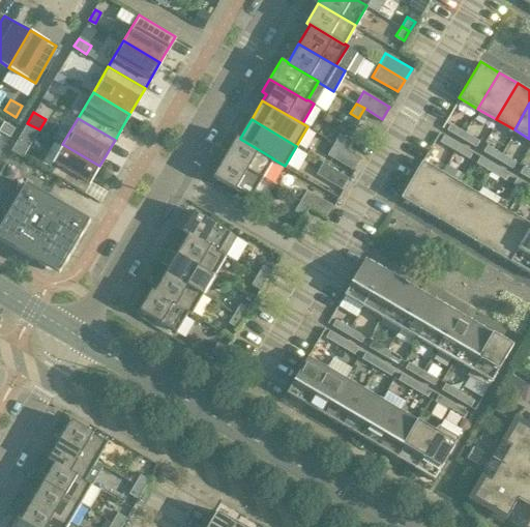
[(0,125),(0,129),(9,136),(15,126),(3,120),(0,125)]
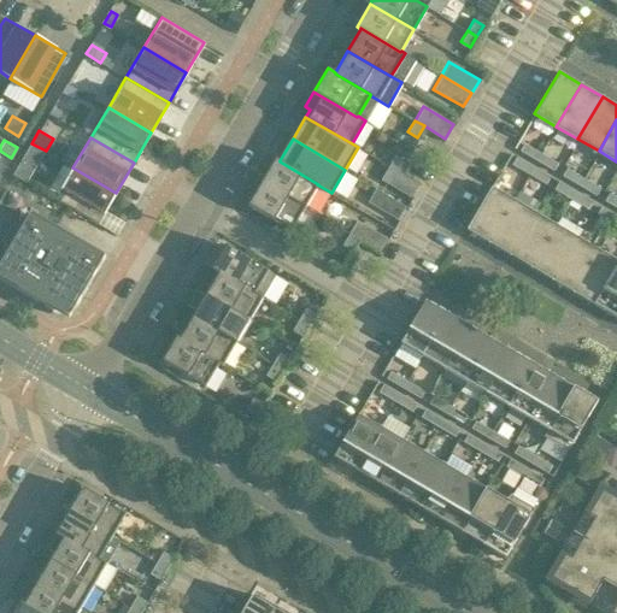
[(519,149),(536,159),(541,152),(524,142),(519,149)]
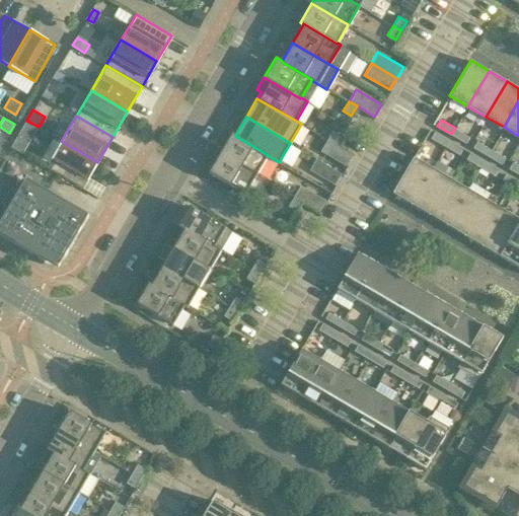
[(469,136),(455,128),(451,134),(465,142),(469,136)]
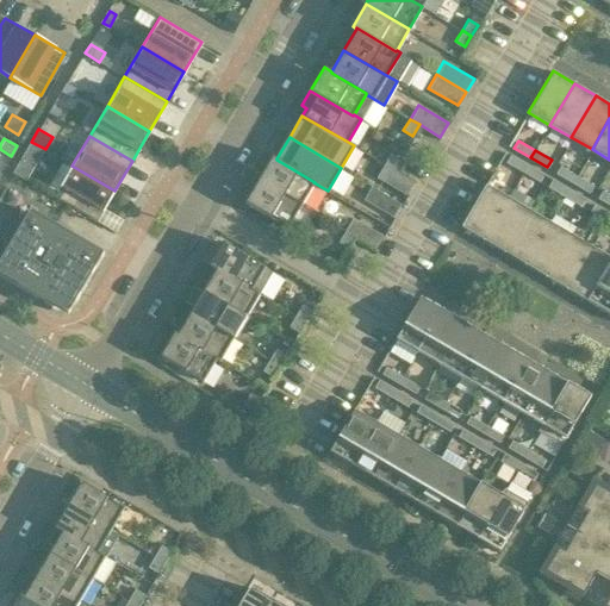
[(391,152),(384,163),(393,168),(399,157),(391,152)]
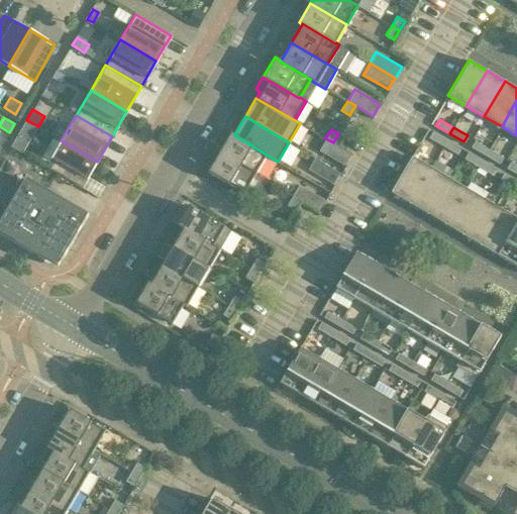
[(432,130),(432,131),(429,136),(443,144),(446,139),(432,130)]
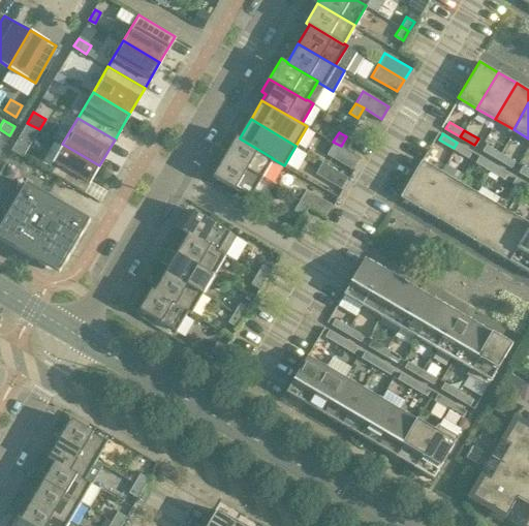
[(240,138),(240,137),(236,135),(224,155),(261,177),(272,158),(273,158),(240,138)]
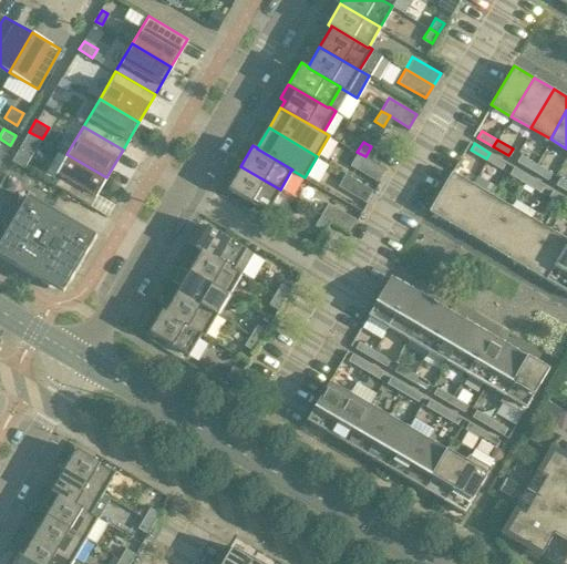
[(384,168),(366,156),(357,152),(350,164),(378,181),(384,168)]
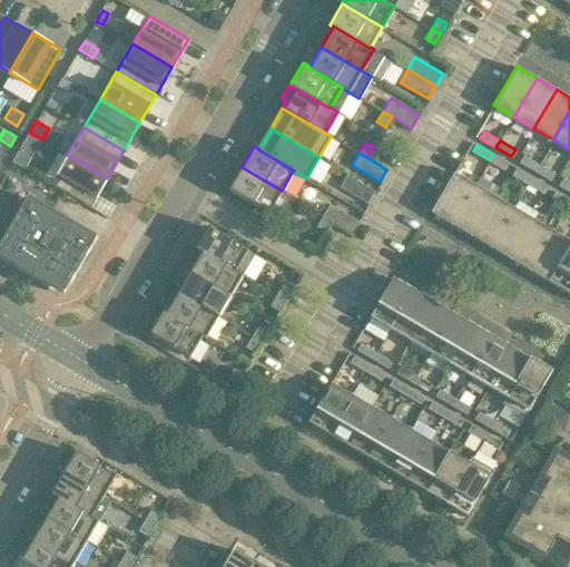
[(508,163),(492,154),(489,159),(503,168),(508,163)]
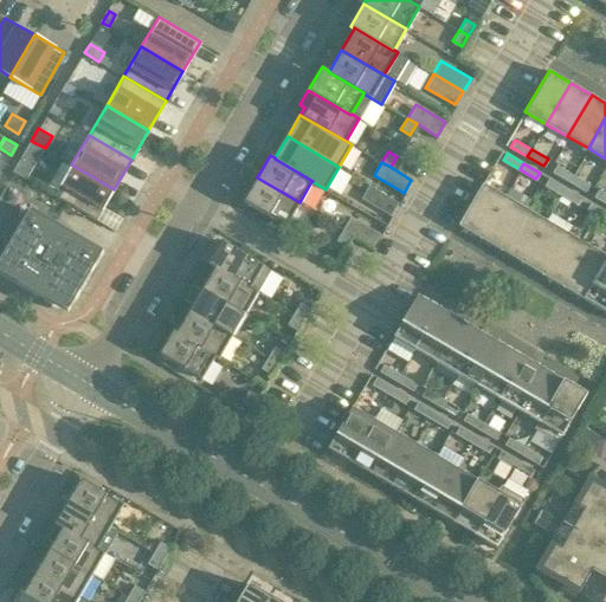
[(96,219),(114,189),(71,164),(55,194),(96,219)]
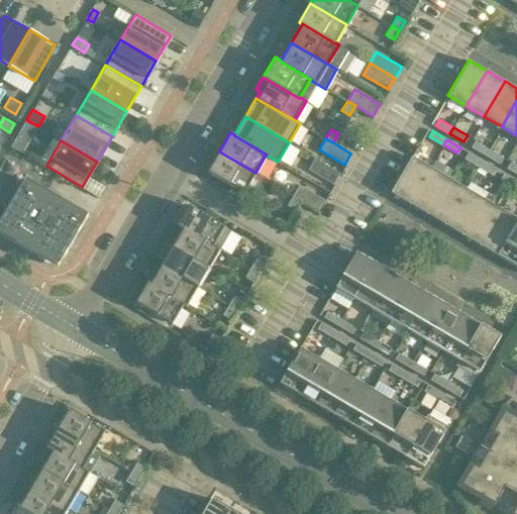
[(471,146),(485,155),(489,148),(475,140),(471,146)]
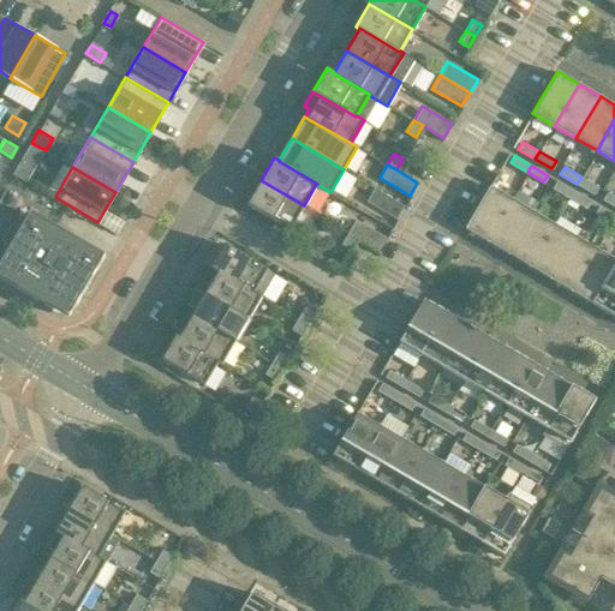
[(598,186),(581,177),(577,184),(593,193),(598,186)]
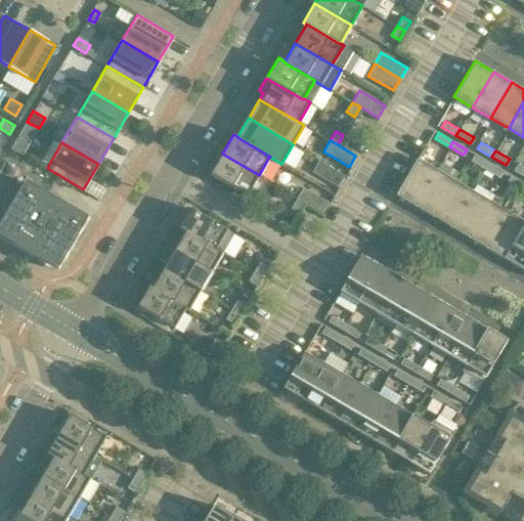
[(489,162),(474,153),(471,160),(485,168),(489,162)]
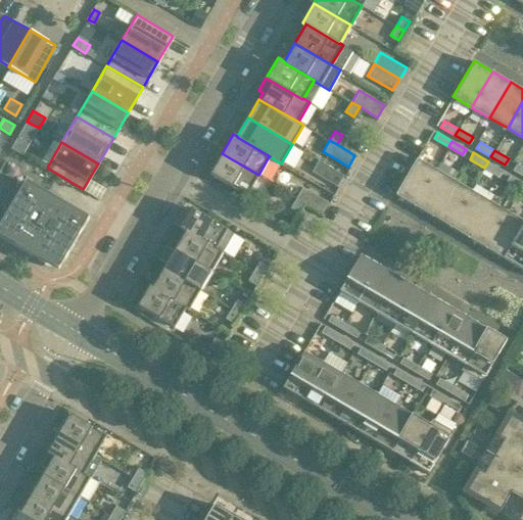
[(246,195),(258,175),(222,153),(209,174),(246,195)]
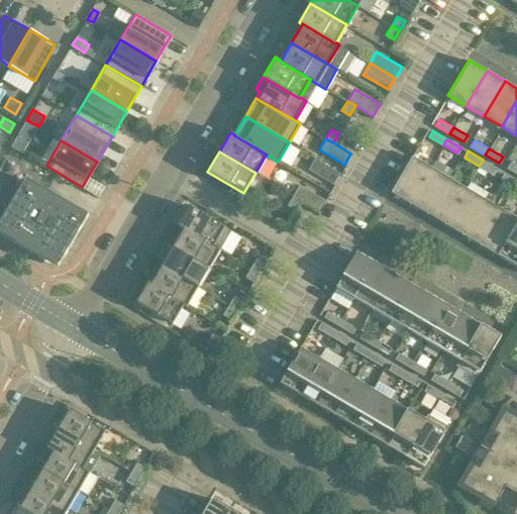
[(412,156),(391,192),(409,202),(430,167),(412,156)]
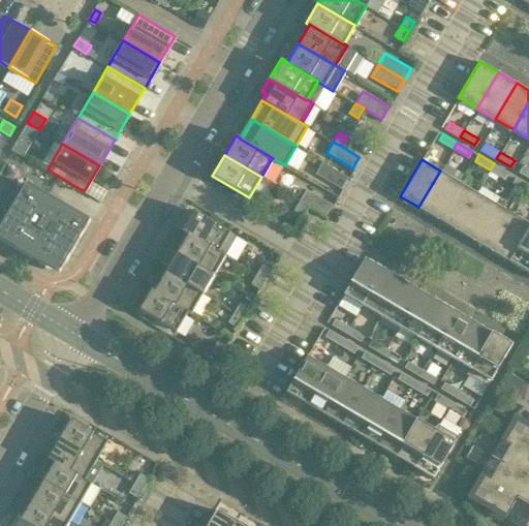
[(321,160),(315,173),(341,187),(347,176),(321,160)]
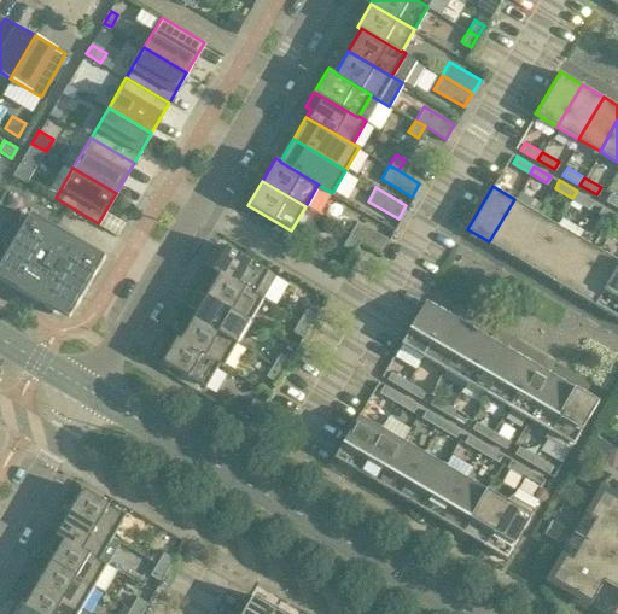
[(593,199),(577,191),(572,198),(588,208),(593,199)]
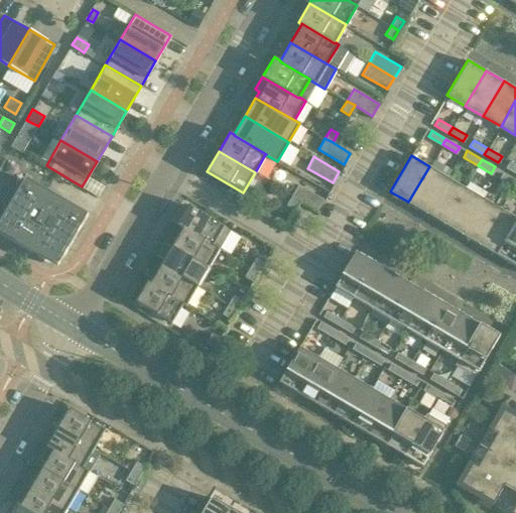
[(505,167),(515,172),(515,164),(509,160),(505,167)]
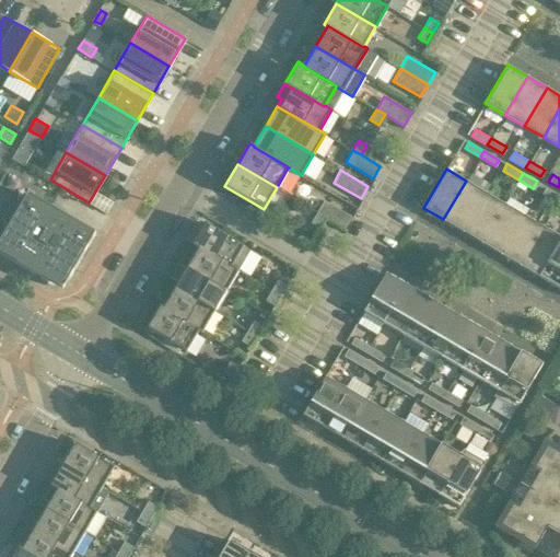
[(443,219),(463,231),(486,192),(466,181),(443,219)]
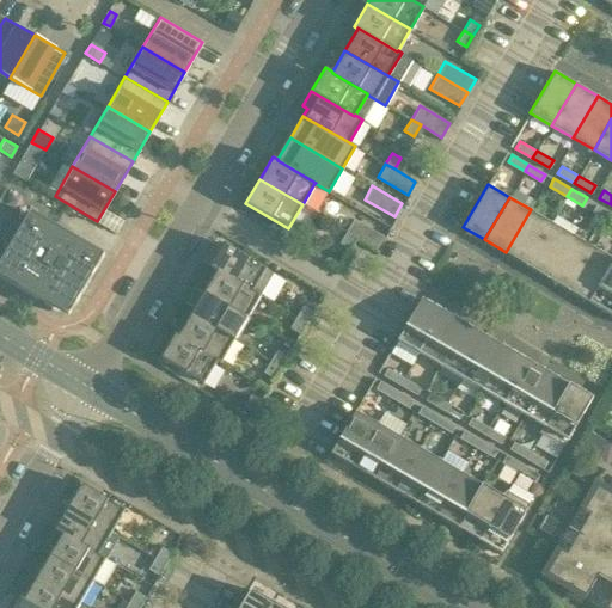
[(611,213),(595,203),(595,204),(592,212),(609,221),(611,215),(611,213)]
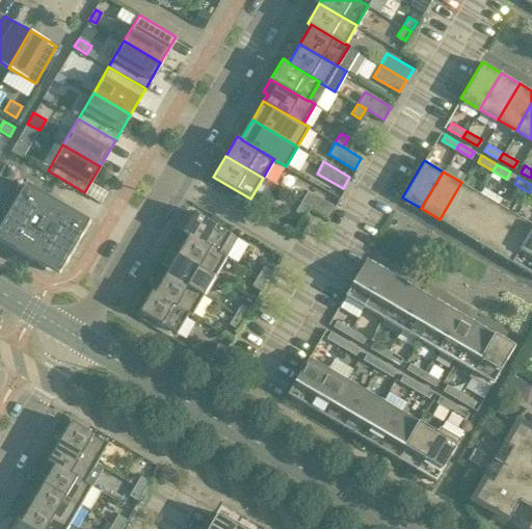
[(75,242),(76,242),(77,239),(78,240),(89,220),(49,196),(48,197),(26,185),(21,193),(0,180),(0,237),(51,268),(56,268),(60,266),(63,262),(75,242)]
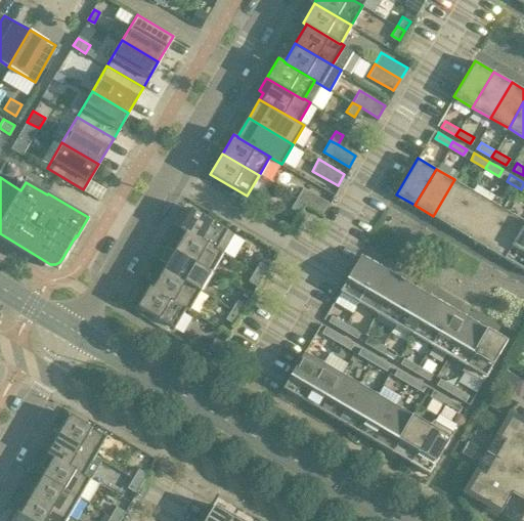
[(451,226),(472,190),(454,179),(433,216),(451,226)]
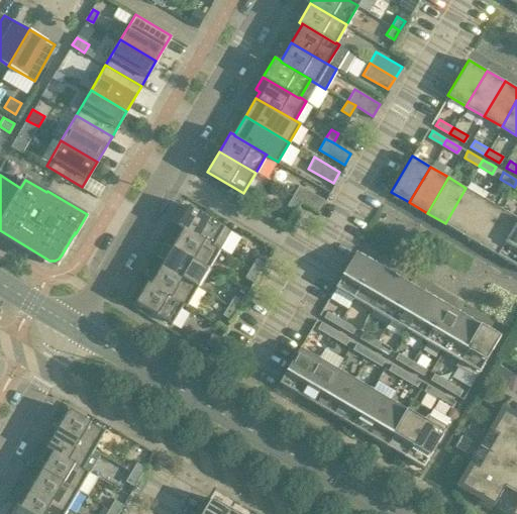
[(301,200),(300,201),(317,211),(324,198),(299,183),(292,195),(301,200)]
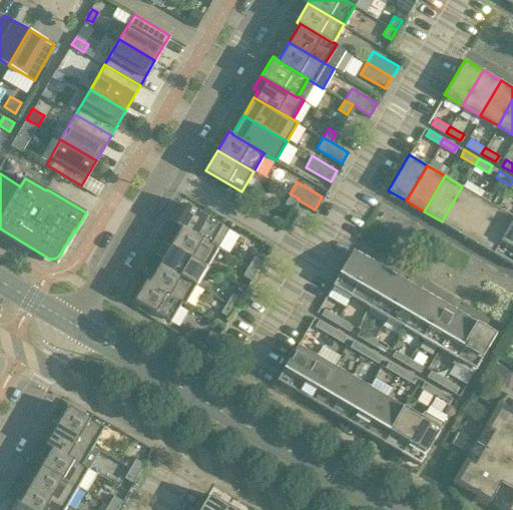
[(442,221),(459,231),(480,196),(462,186),(442,221)]
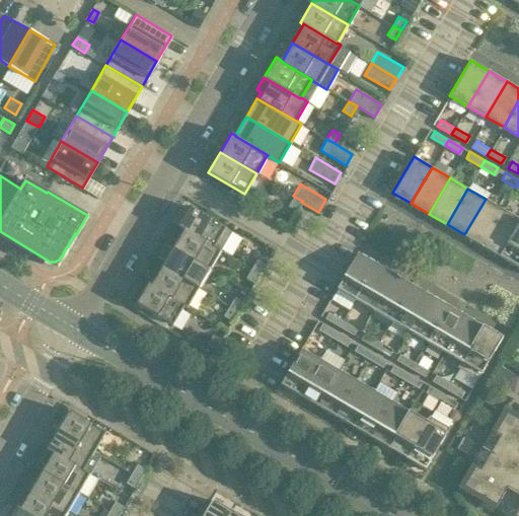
[(296,210),(301,202),(302,201),(293,196),(288,205),(296,210)]
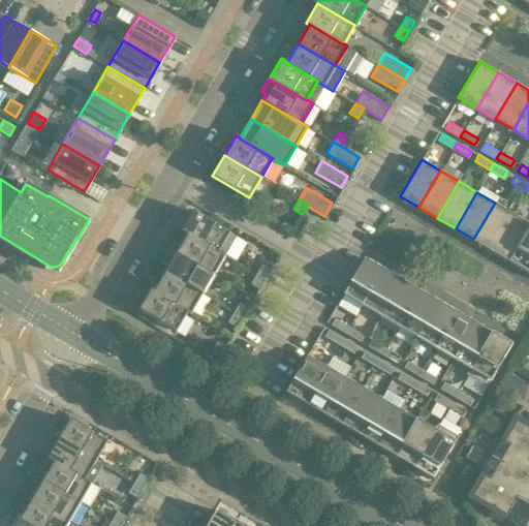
[(492,250),(512,214),(495,203),(473,239),(492,250)]
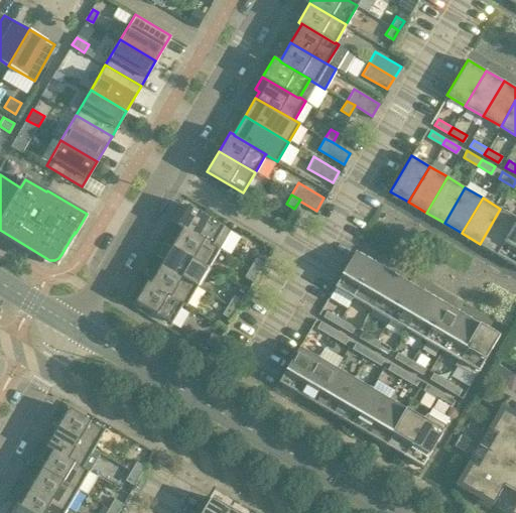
[(176,224),(219,248),(230,229),(187,204),(176,224)]
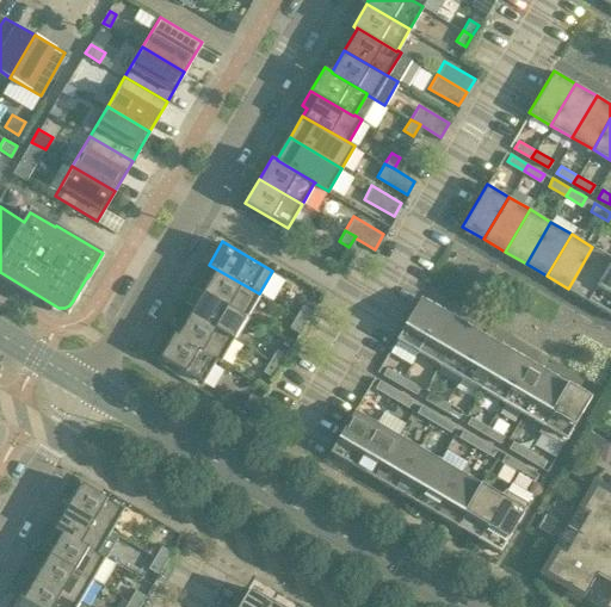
[(568,289),(590,301),(610,262),(610,256),(592,247),(568,289)]
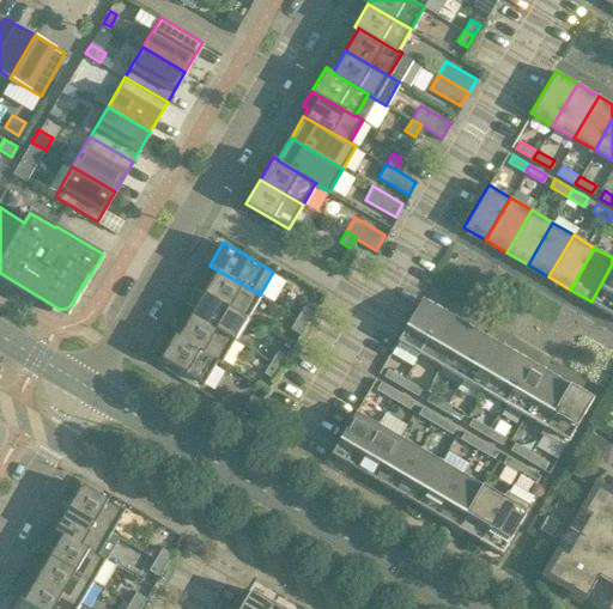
[(612,263),(592,302),(612,314),(612,312),(612,263)]
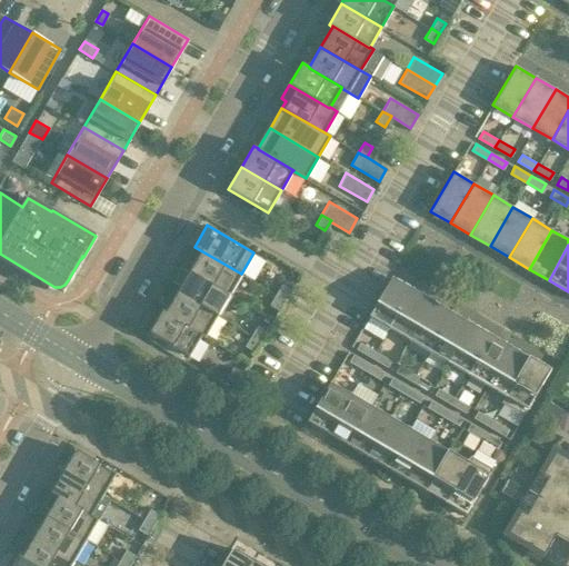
[(229,295),(241,274),(195,247),(182,267),(189,270),(189,271),(229,295)]
